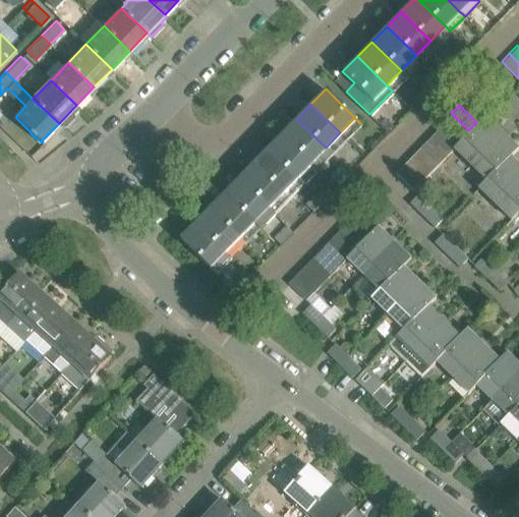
[(443,122),(460,138),(468,130),(451,113),(443,122)]
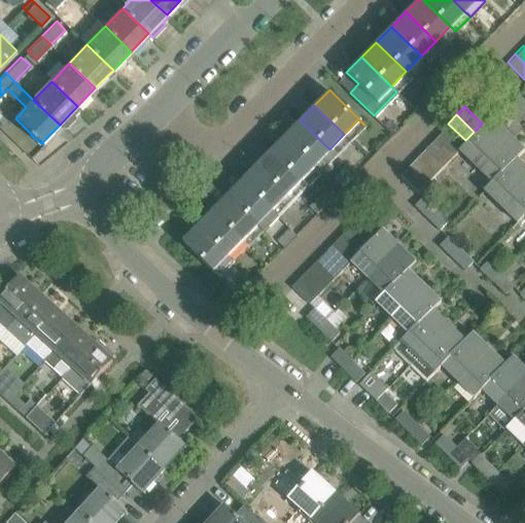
[(489,115),(482,124),(474,132),(465,140),(457,148),(474,164),(505,132),(489,115)]
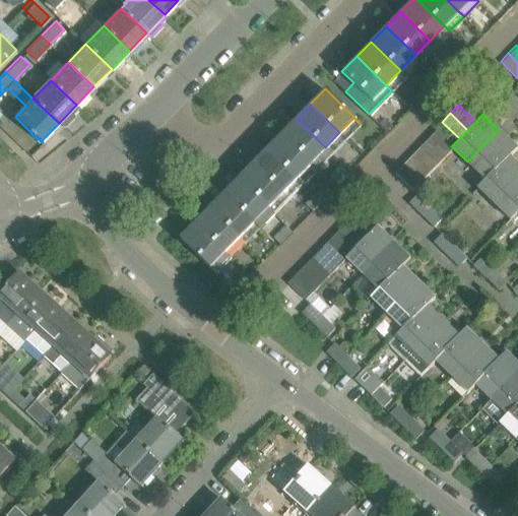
[(281,133),(316,168),(330,152),(325,147),(296,119),(281,133)]
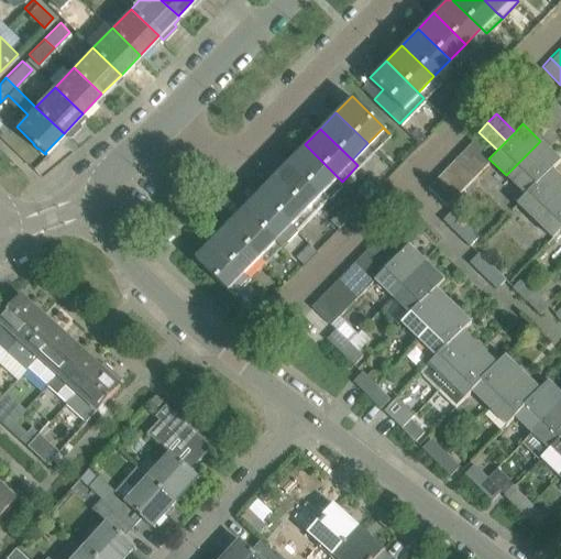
[(470,140),(488,159),(497,150),(479,132),(470,140)]
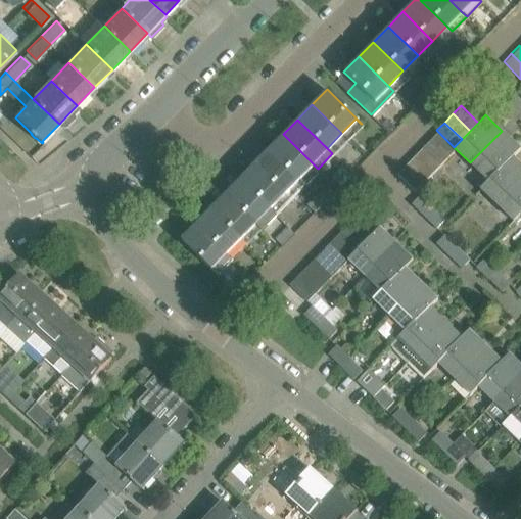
[(436,130),(436,131),(428,139),(445,156),(454,147),(436,130)]
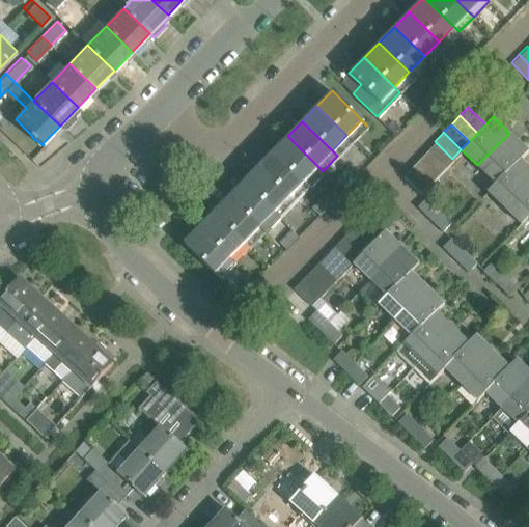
[(519,157),(527,149),(509,133),(477,165),(494,182),(519,157)]
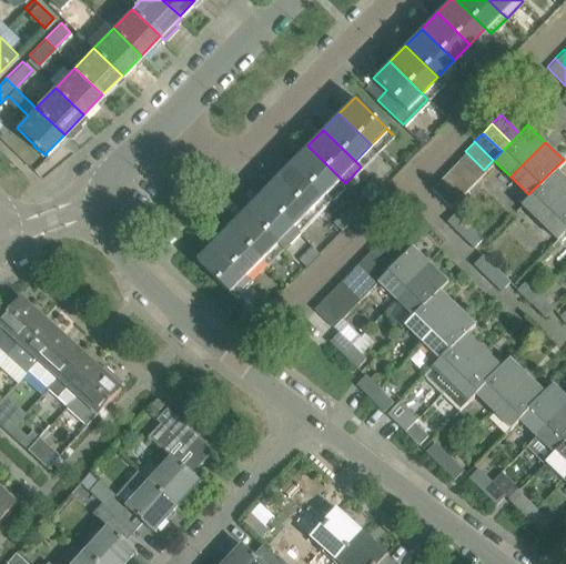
[(291,162),(323,193),(330,200),(345,183),(307,145),(291,162)]
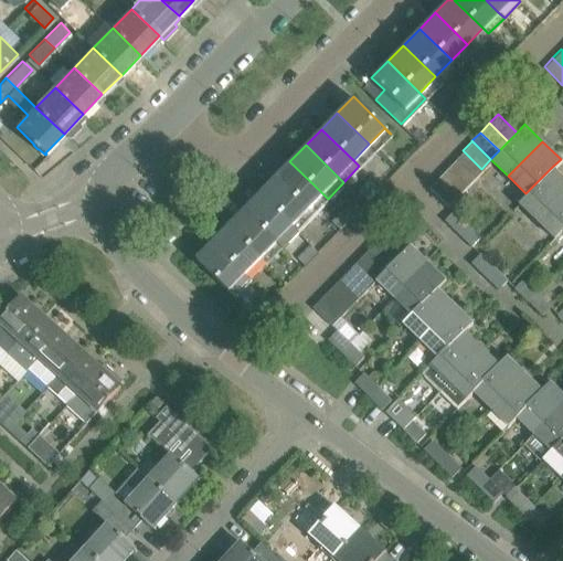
[(454,159),(473,178),(481,169),(463,150),(454,159)]
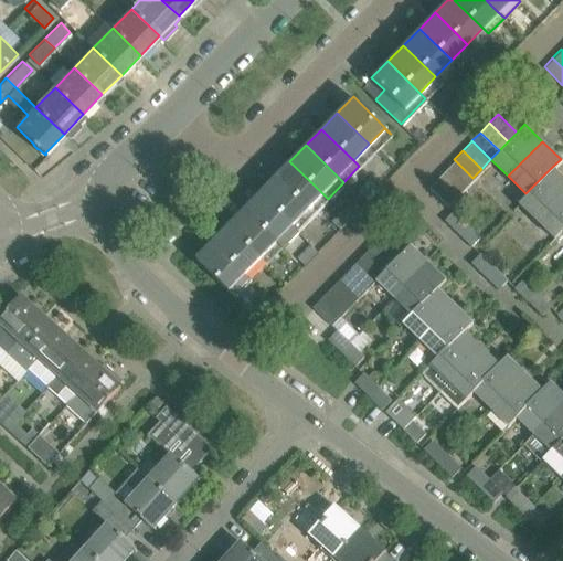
[(445,168),(464,187),(473,178),(454,159),(445,168)]
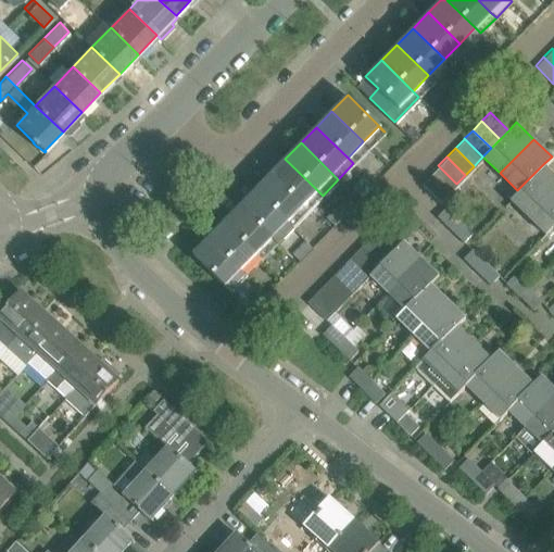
[(269,174),(307,211),(323,196),(316,189),(285,159),(269,174)]
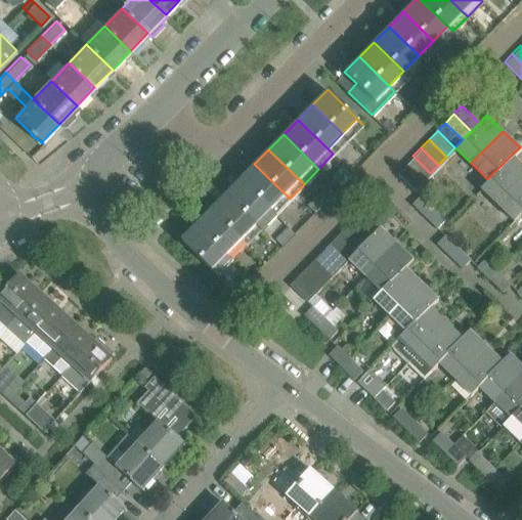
[(496,203),(521,176),(521,164),(512,155),(487,179),(480,187),(496,203)]
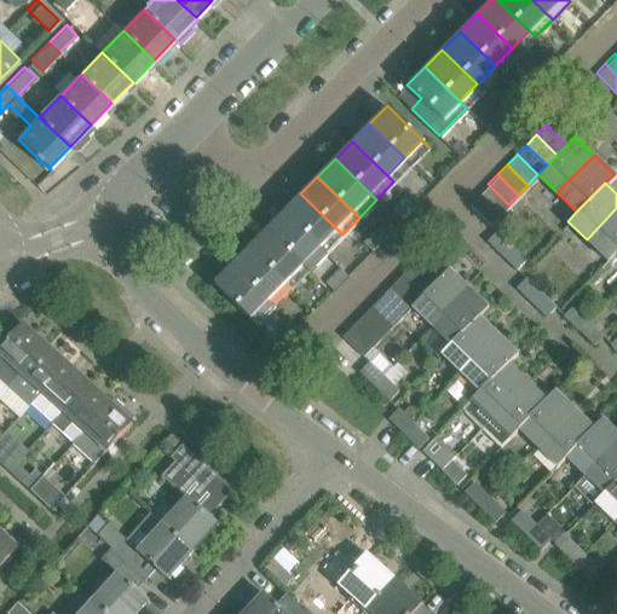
[(478,193),(499,214),(508,204),(488,184),(478,193)]
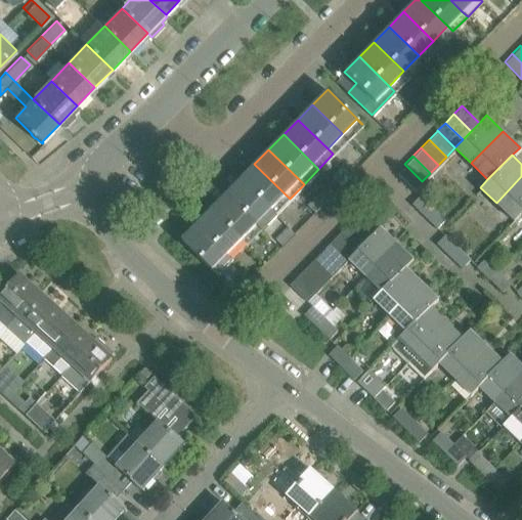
[(240,179),(269,208),(274,214),(290,199),(254,164),(240,179)]
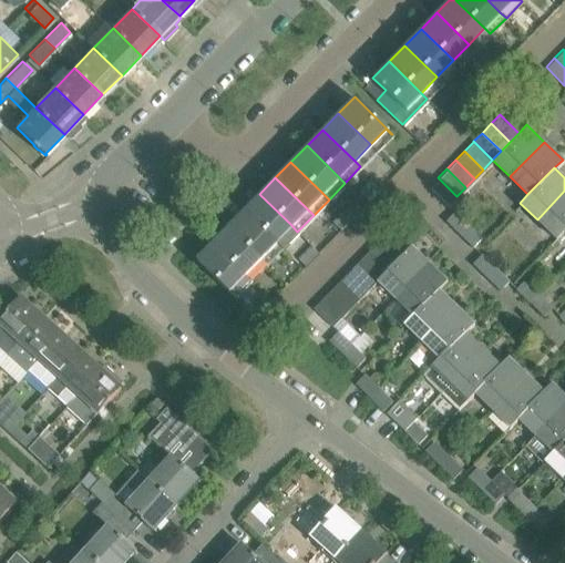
[(429,186),(448,205),(456,196),(438,177),(429,186)]
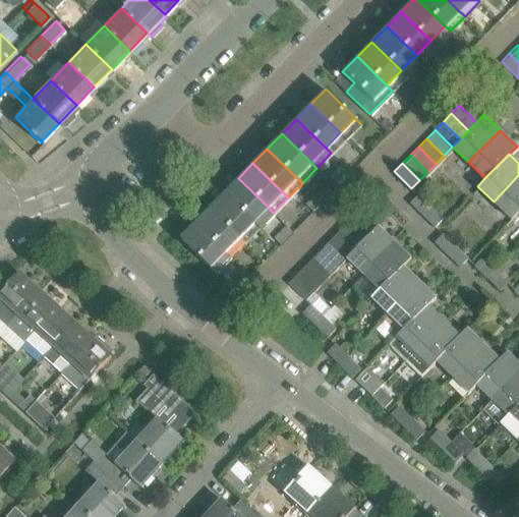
[(518,208),(518,175),(494,202),(510,218),(518,210),(517,210),(518,208)]
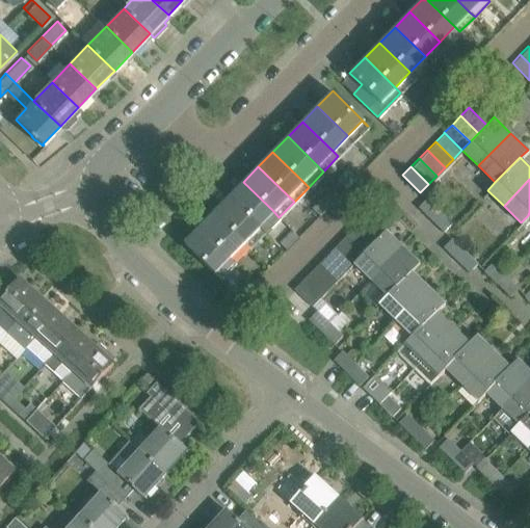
[(243,182),(229,198),(258,227),(264,232),(279,217),(273,211),(243,182)]
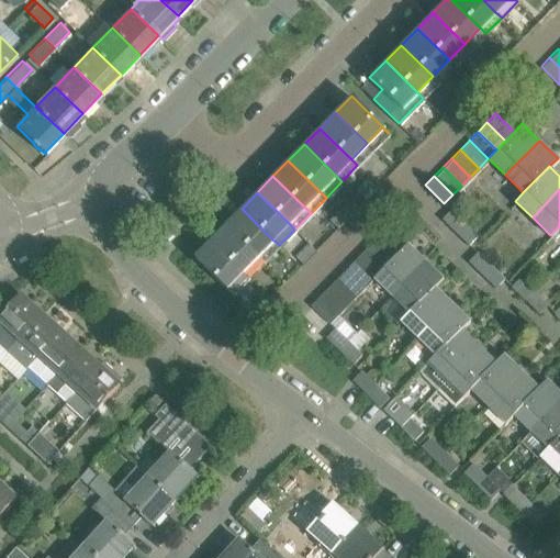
[(449,208),(440,216),(454,229),(462,220),(449,208)]
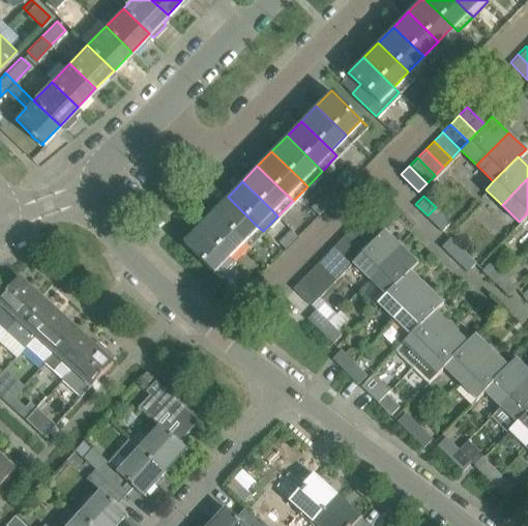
[(228,197),(212,211),(242,241),(257,226),(228,197)]
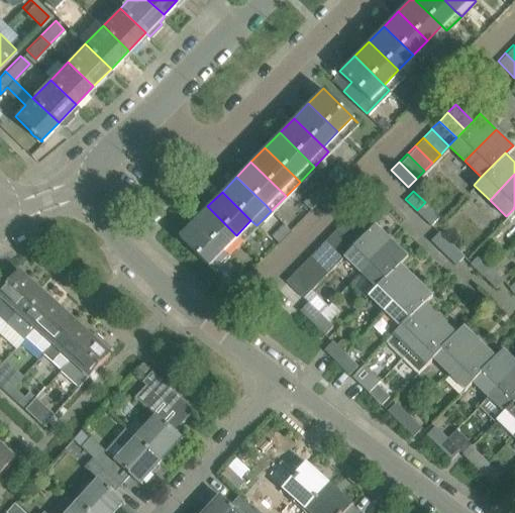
[(438,215),(425,202),(417,210),(430,223),(438,215)]
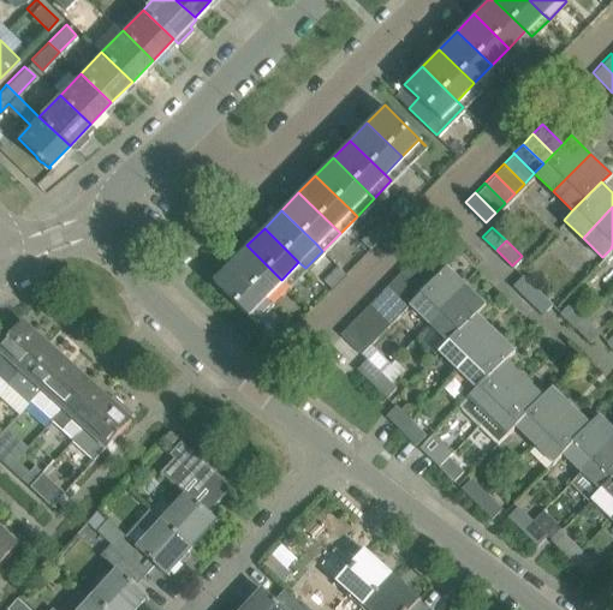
[(247,245),(230,263),(265,297),(281,280),(247,245)]
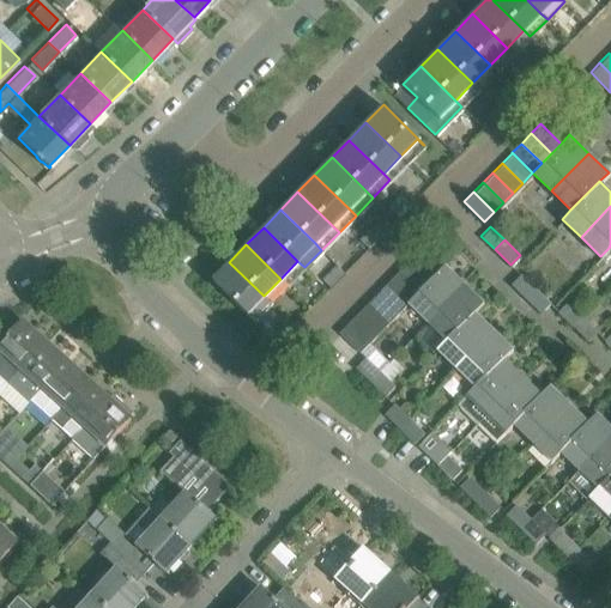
[(404,263),(424,283),(434,273),(413,253),(404,263)]
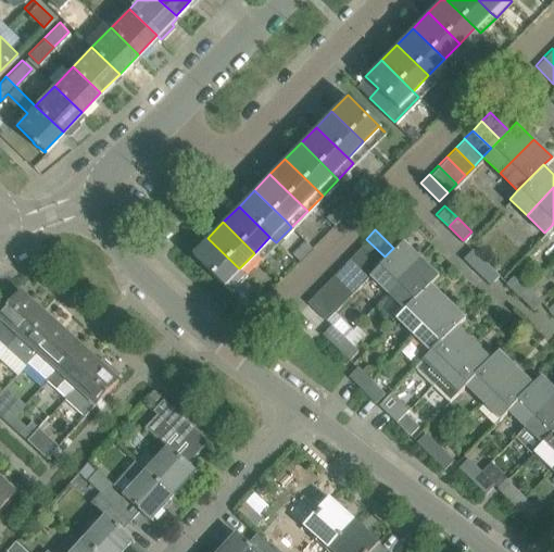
[(239,268),(208,238),(191,254),(229,290),(229,289),(224,284),(239,268)]
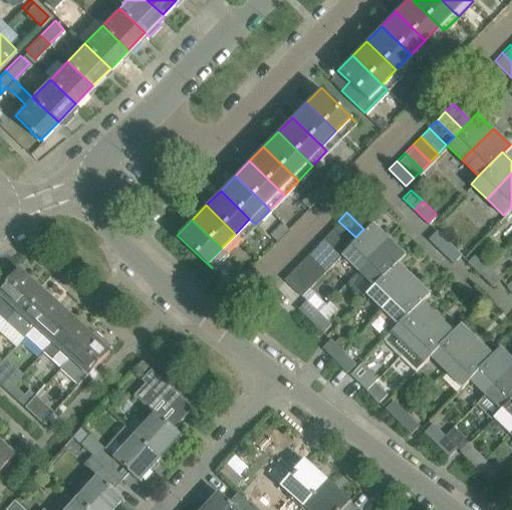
[(330,229),(347,245),(355,237),(338,221),(330,229)]
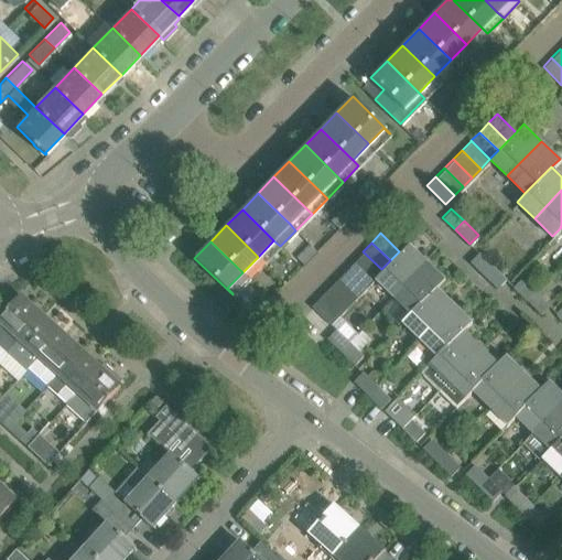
[(408,243),(399,251),(390,260),(381,269),(374,278),(391,295),(425,260),(408,243)]
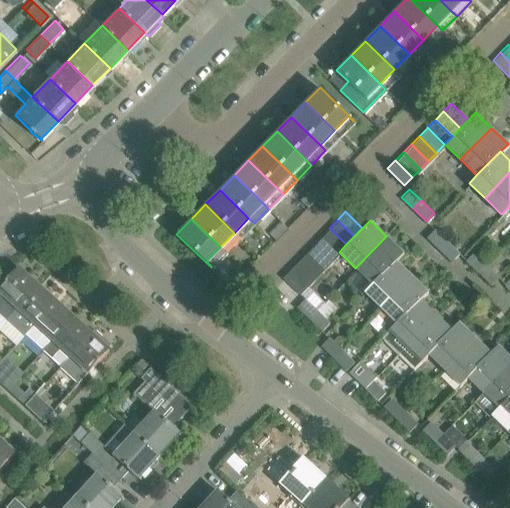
[(322,235),(339,252),(346,244),(329,228),(322,235)]
